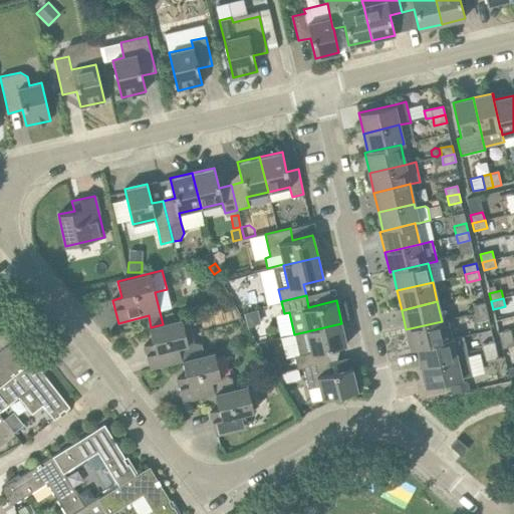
[(474,313),(487,310),(485,302),(472,305),(474,313)]
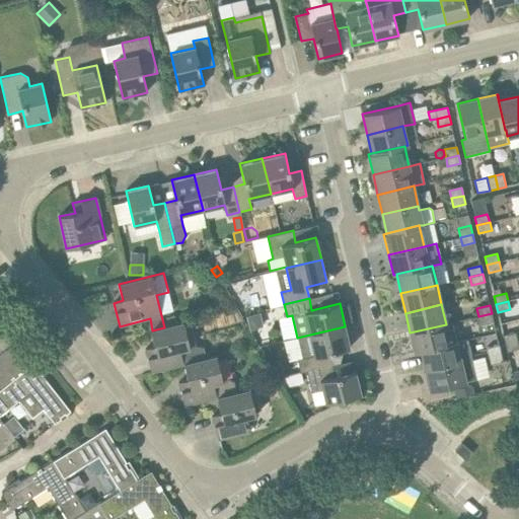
[(260,312),(245,315),(247,328),(262,325),(260,312)]
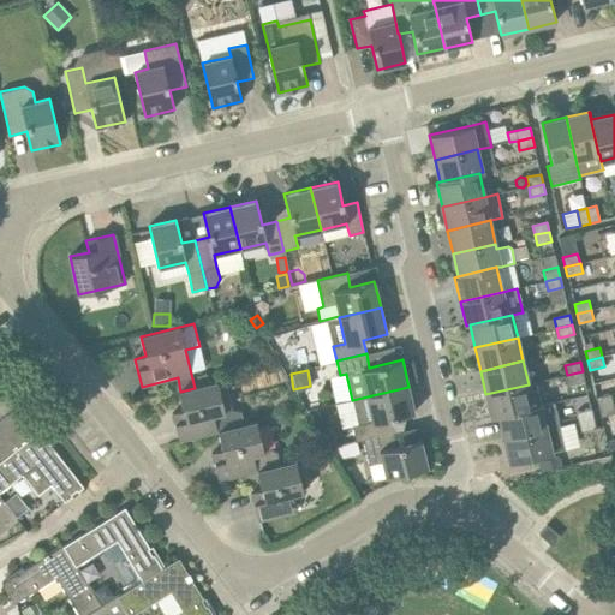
[(583,371),(567,375),(569,384),(585,381),(583,371)]
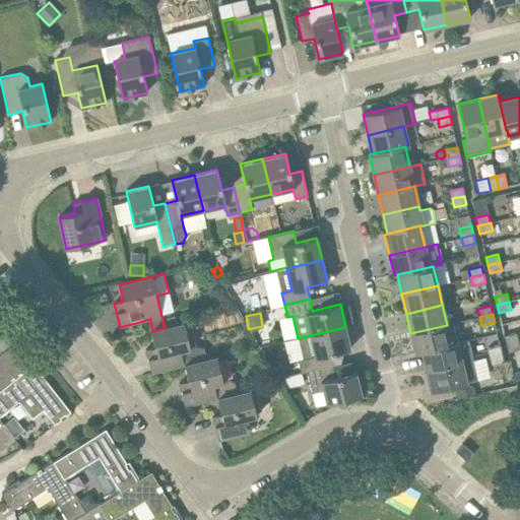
[(151,373),(185,365),(207,360),(205,348),(196,346),(190,348),(184,323),(165,328),(152,331),(151,331),(155,347),(145,349),(151,373)]
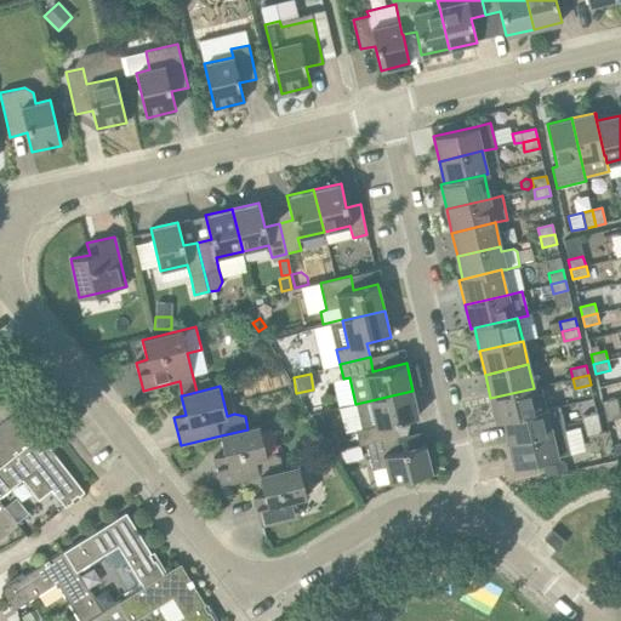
[(541,386),(534,388),(490,398),(496,422),(503,421),(546,411),(541,386)]
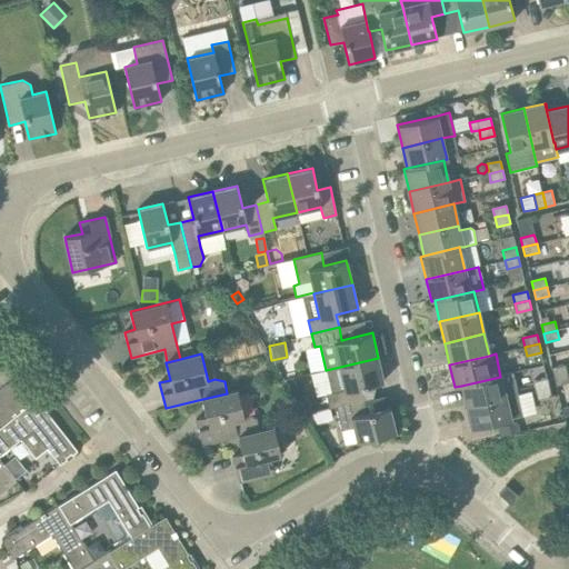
[(378,358),(326,370),(331,393),(326,395),(329,408),(337,407),(365,400),(361,387),(383,382),(378,358)]
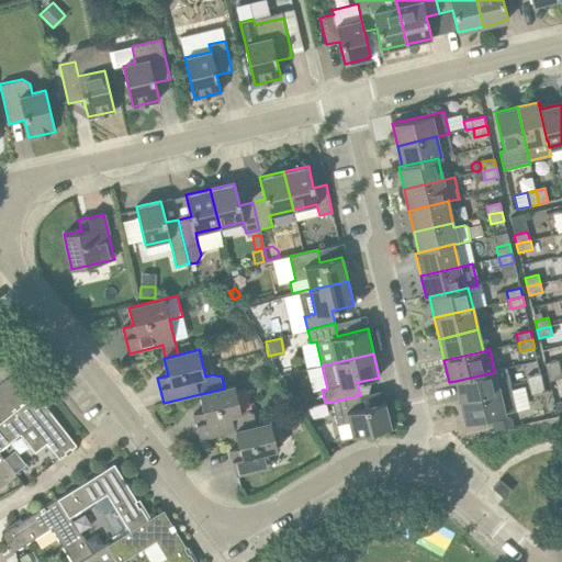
[(547,372),(560,369),(559,360),(544,363),(547,372)]
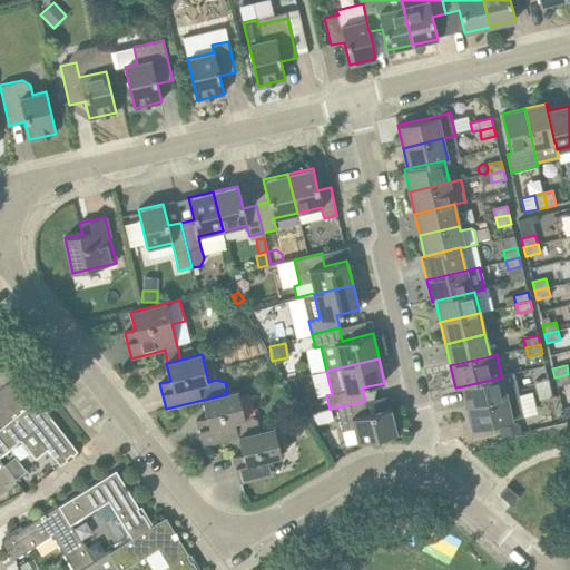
[(501,377),(462,386),(467,408),(519,394),(514,374),(501,377)]
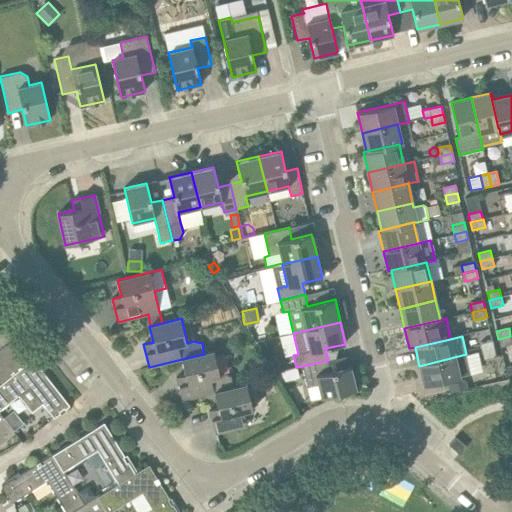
[(511,342),(510,336),(498,339),(500,347),(511,344),(511,342)]
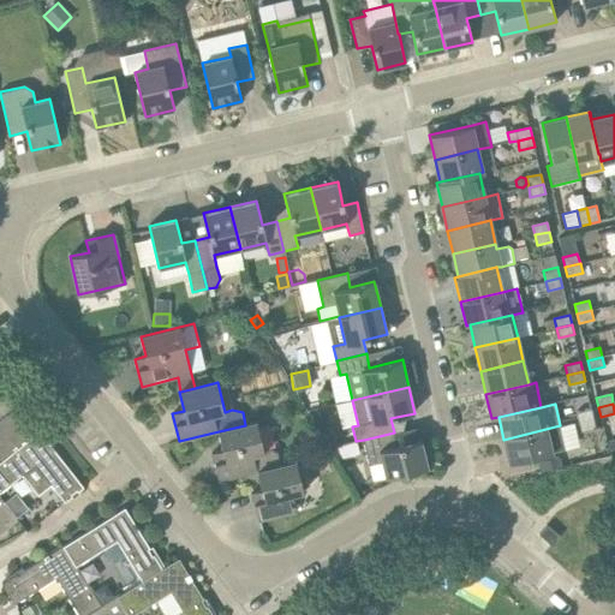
[(28,441),(40,431),(21,406),(9,416),(28,441)]
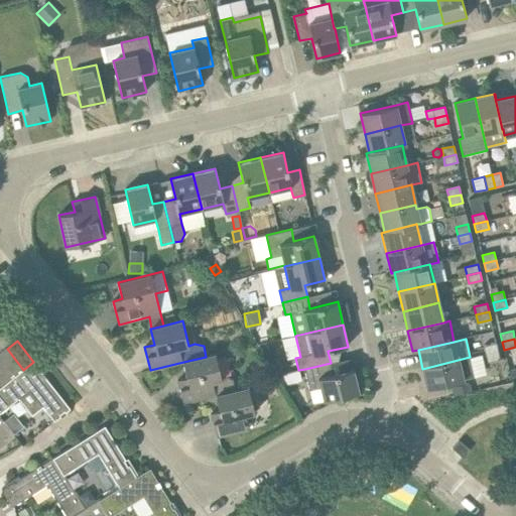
[(486,354),(498,351),(496,343),(484,346),(486,354)]
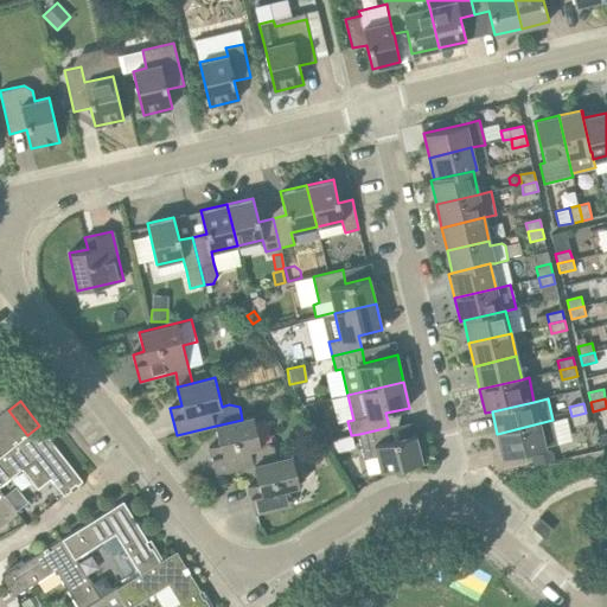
[(27,435),(8,410),(0,416),(0,421),(17,443),(27,435)]
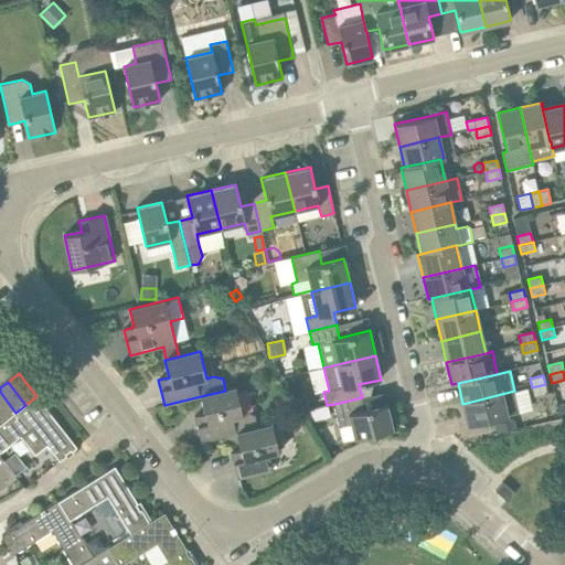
[(547,393),(545,384),(532,387),(534,396),(547,393)]
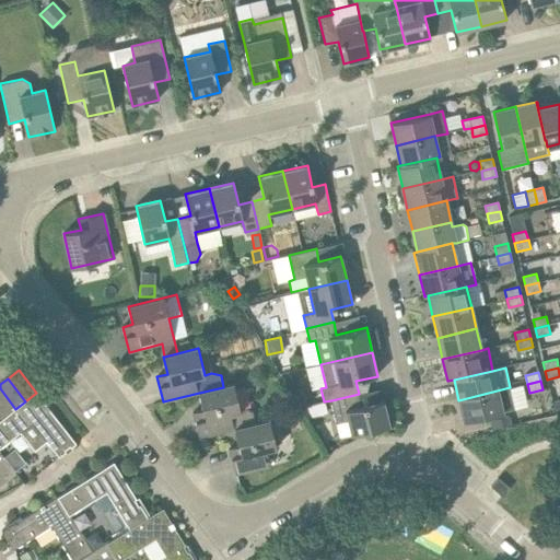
[(234,385),(223,387),(199,393),(202,410),(193,412),(199,438),(234,429),(255,424),(252,411),(246,408),(241,410),(234,385)]
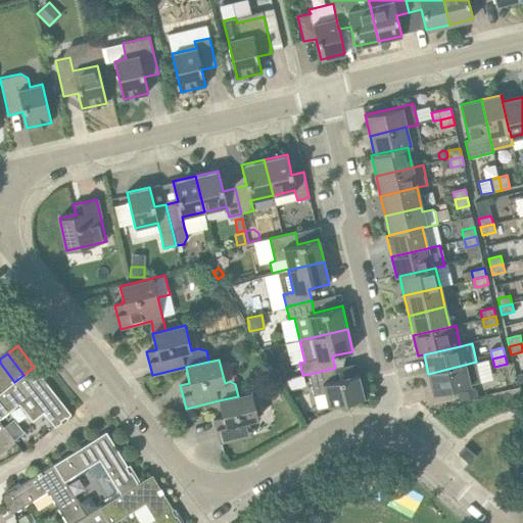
[(476,362),(428,374),(433,394),(469,385),(480,383),(476,362)]
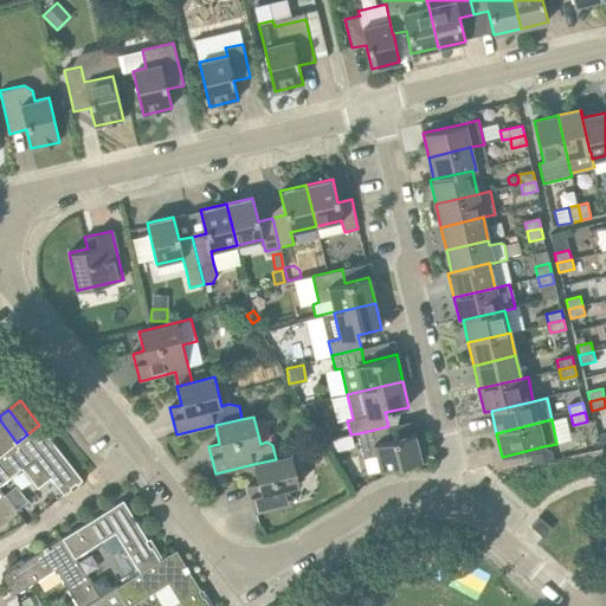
[(17,443),(0,420),(0,444),(5,451),(17,443)]
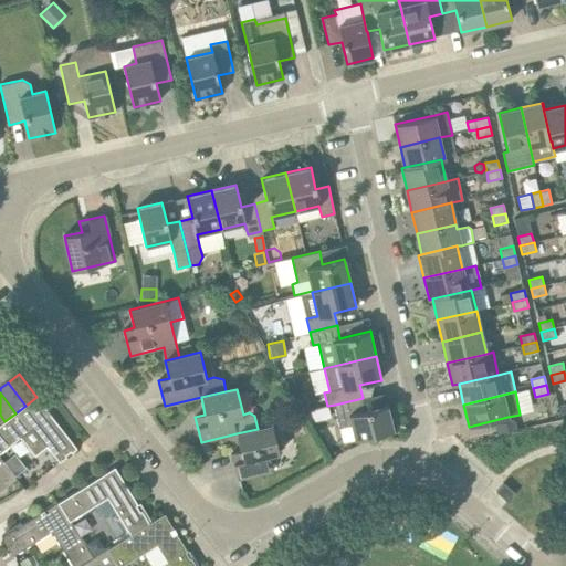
[(312,405),(304,392),(294,399),(301,411),(312,405)]
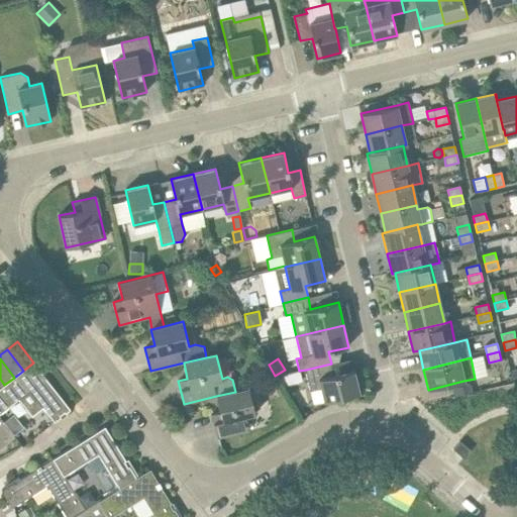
[(0,413),(29,391),(55,422),(61,417),(62,419),(67,415),(66,413),(70,410),(45,378),(42,375),(33,363),(23,371),(14,378),(4,385),(0,388),(0,413)]
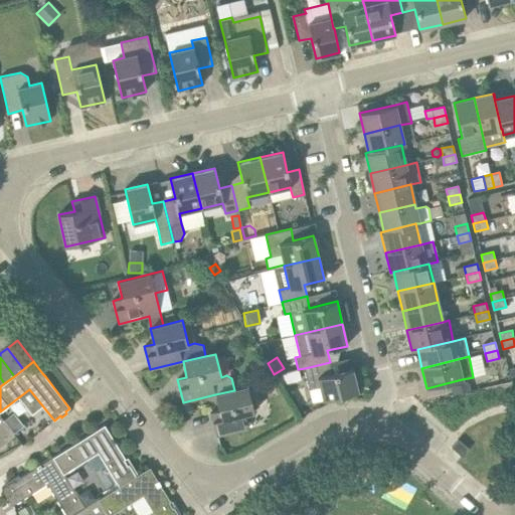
[(330,362),(305,368),(310,390),(320,387),(323,399),(358,391),(352,369),(332,373),(330,362)]
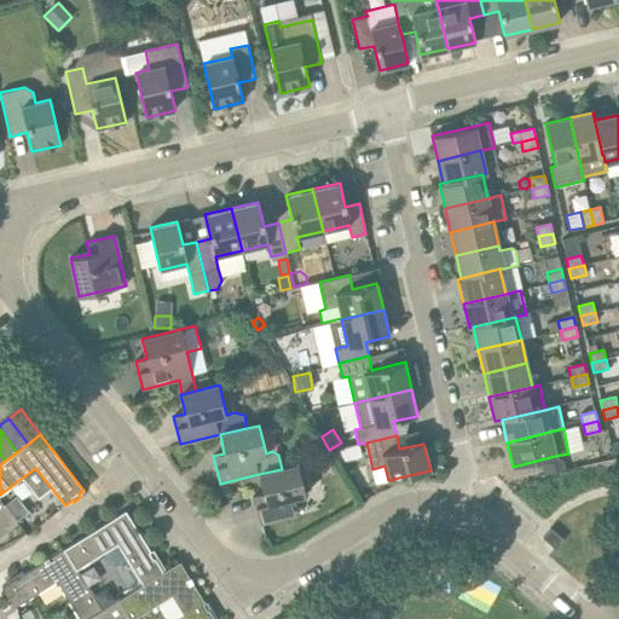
[(346,461),(343,449),(335,450),(337,462),(346,461)]
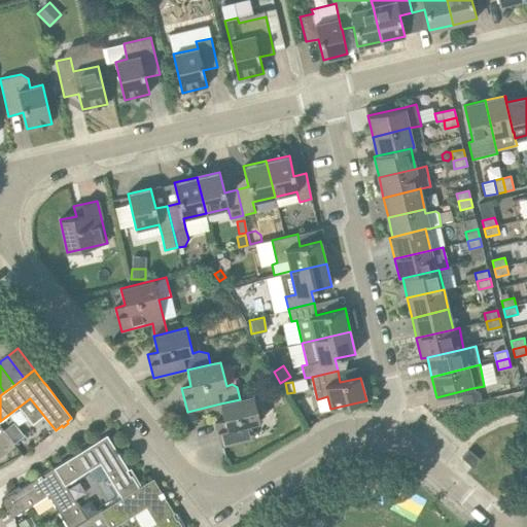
[(480,391),(461,395),(463,403),(482,399),(480,391)]
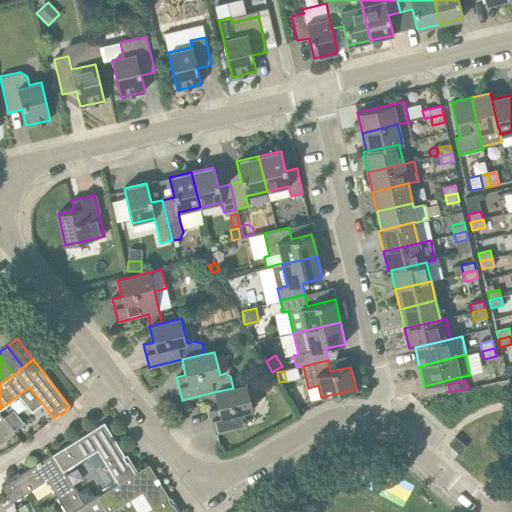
[(246,385),(233,388),(214,392),(218,408),(209,411),(215,433),(246,426),(243,412),(252,410),(246,385)]
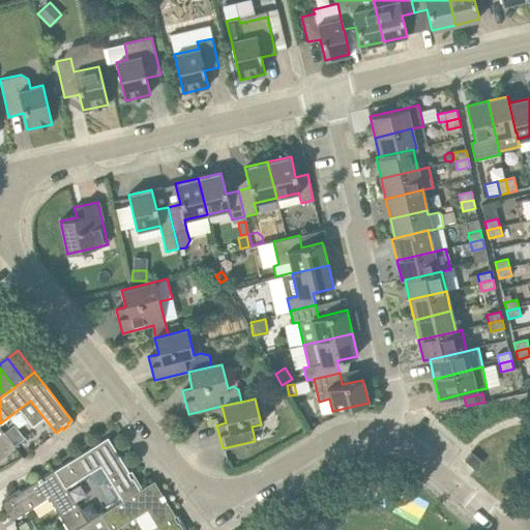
[(13,424),(3,433),(13,445),(24,437),(13,424)]
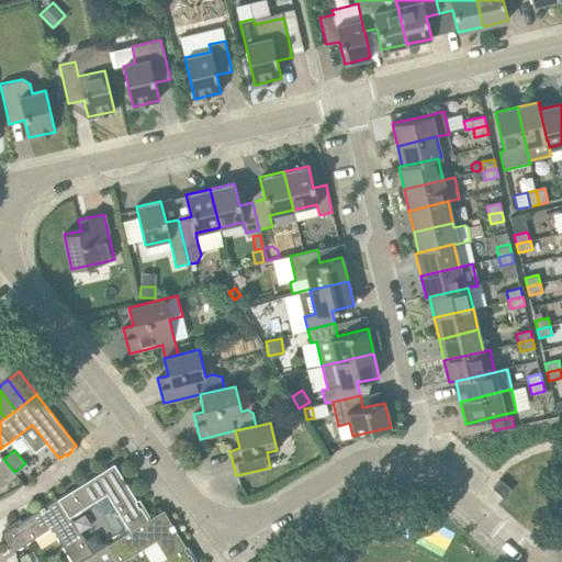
[(0,489),(17,475),(0,454),(0,489)]
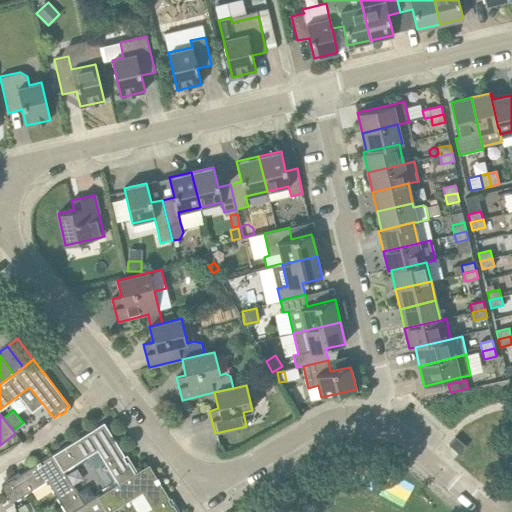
[(104,423),(52,454),(63,471),(97,450),(118,484),(135,473),(128,462),(127,463),(123,457),(125,456),(115,439),(112,436),(104,423)]
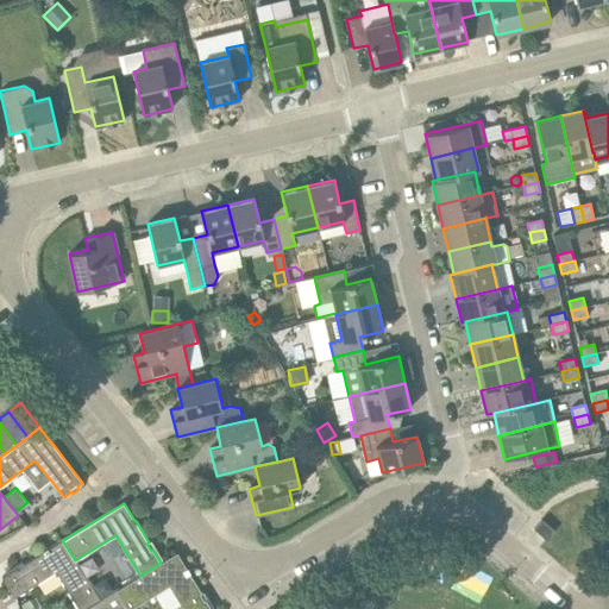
[(554,532),(542,520),(534,529),(547,541),(554,532)]
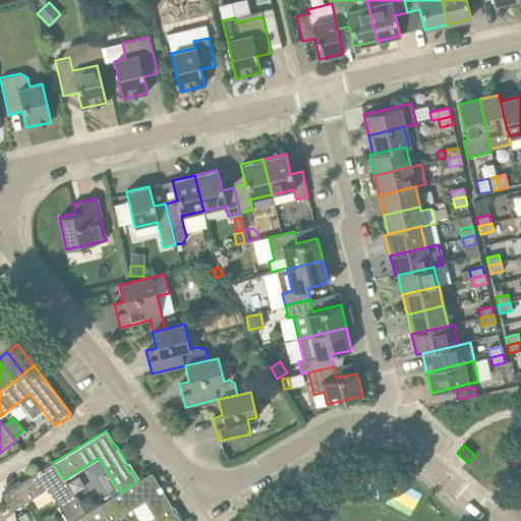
[(72,520),(84,514),(64,479),(53,462),(41,470),(37,472),(19,483),(20,484),(15,487),(14,486),(1,495),(12,512),(47,489),(66,520),(72,520)]
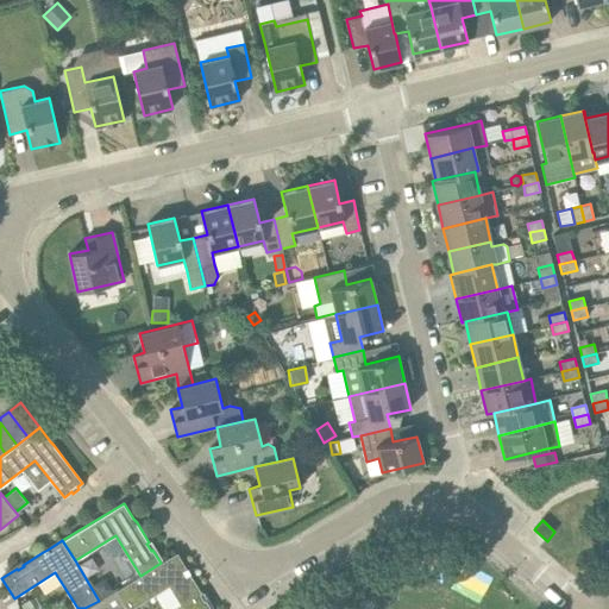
[(177,553),(161,563),(140,576),(117,590),(129,608),(130,608),(169,585),(182,608),(211,608),(206,600),(203,601),(200,595),(201,594),(189,573),(187,569),(177,553)]
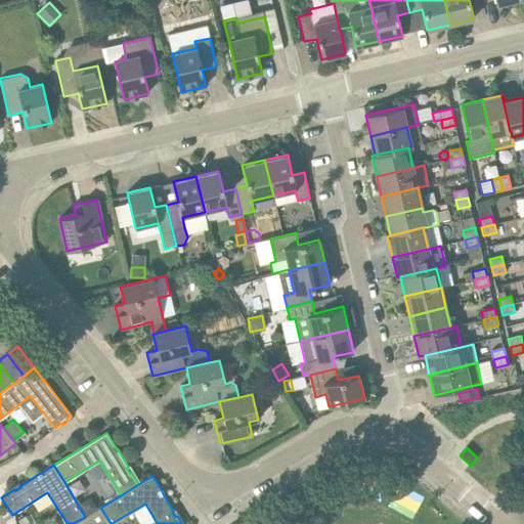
[(96,508),(92,500),(85,499),(79,504),(85,514),(96,508)]
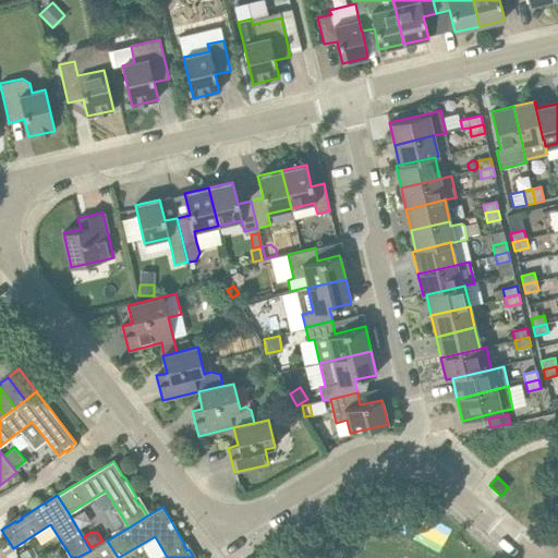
[(118,557),(107,541),(91,550),(77,557),(118,557)]
